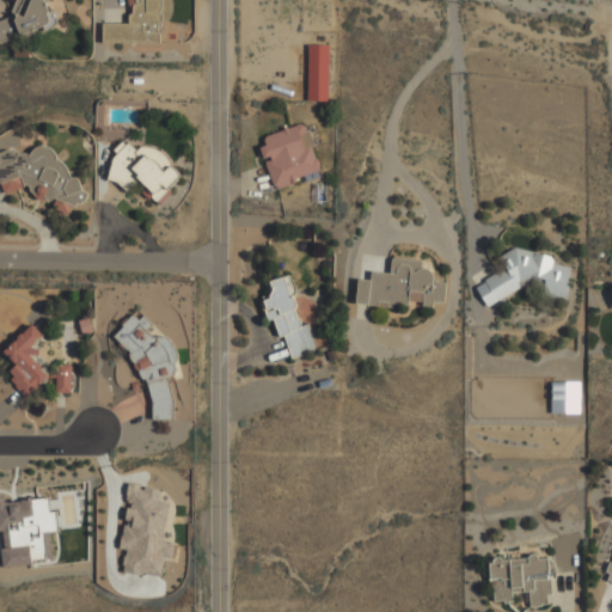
[(0,20),(0,42),(18,36),(18,35),(50,23),(42,0),(16,0),(11,17),(0,20)]
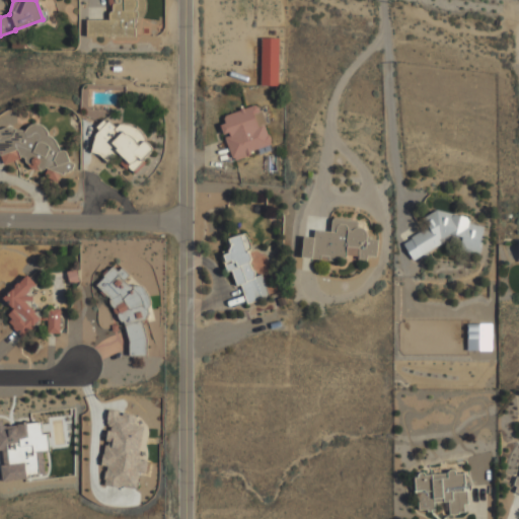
[(87,36),(136,35),(135,0),(110,0),(112,19),(86,20),(87,36)]
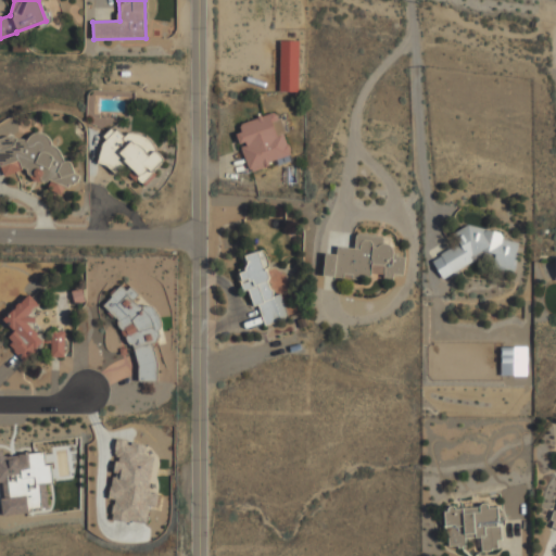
[(279,91),(297,92),(299,41),(280,40),(279,91)]
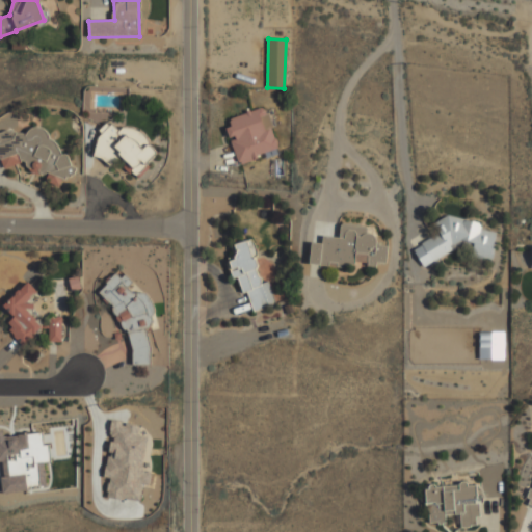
[(230,139),(238,164),(265,155),(266,158),(281,153),(264,107),(223,122),(230,139)]
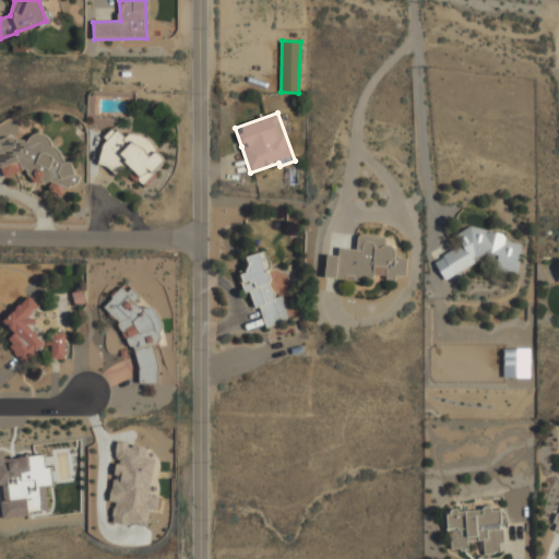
[(166,156),(132,130),(127,138),(115,130),(94,158),(117,175),(126,164),(140,175),(137,179),(145,186),(166,156)]
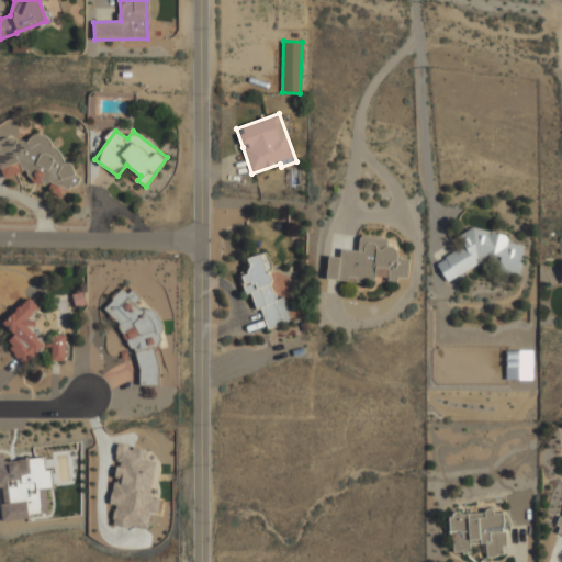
[(0,169),(4,177),(14,176),(24,169),(34,184),(47,182),(49,181),(55,188),(71,186),(79,181),(72,170),(71,161),(65,163),(45,133),(35,135),(34,135),(0,139),(0,169)]
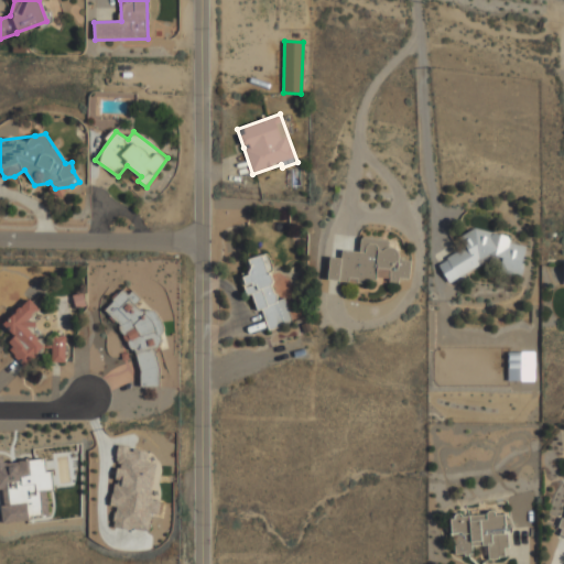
[(448,282),(496,257),(502,258),(500,271),(520,275),(527,247),(511,243),(507,236),(474,228),(459,236),(466,248),(437,262),(448,282)]
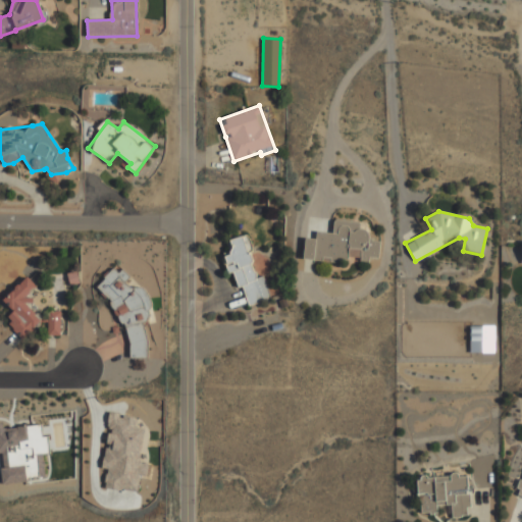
[(303,259),(348,262),(348,258),(369,260),(369,257),(378,258),(380,241),(368,241),(369,229),(359,229),(360,221),(333,219),(332,232),(316,231),(315,239),(305,238),(303,259)]
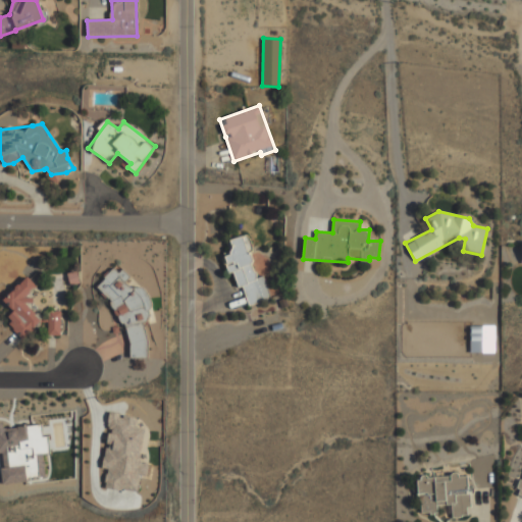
[(270,299),(264,275),(256,277),(249,251),(252,250),(248,235),(228,240),(232,254),(223,257),(227,273),(233,272),(238,288),(243,285),(248,305),(270,299)]
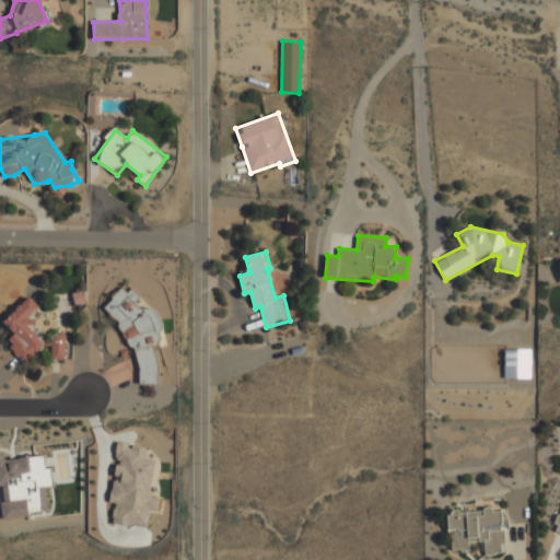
[(160,382),(153,346),(162,337),(159,315),(150,307),(141,310),(133,302),(139,296),(125,284),(103,307),(119,323),(121,337),(135,349),(141,385),(160,382)]
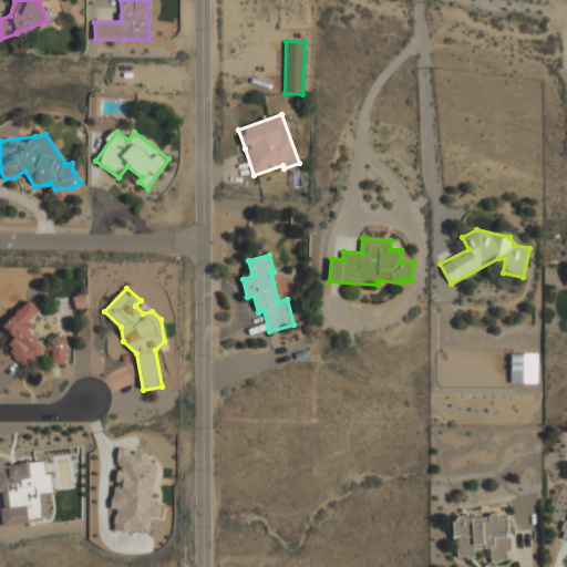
[(39,310),(30,300),(2,325),(14,338),(6,346),(26,368),(47,348),(31,331),(35,327),(29,320),(39,310)]
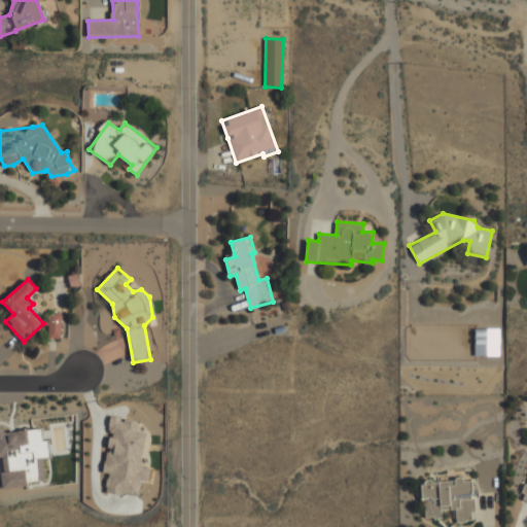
[(61,339),(62,314),(48,314),(47,338),(61,339)]
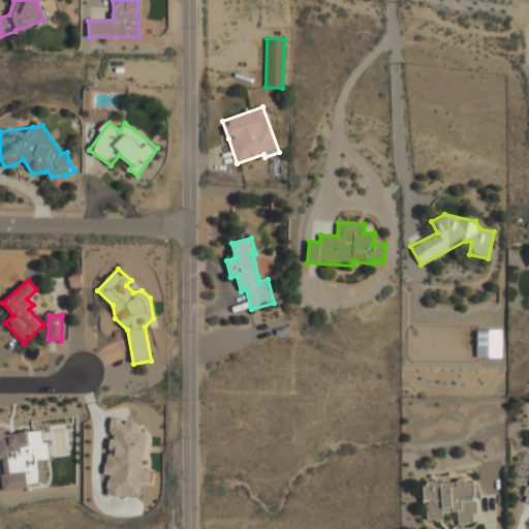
[(501,356),(501,330),(476,331),(476,358),(501,356)]
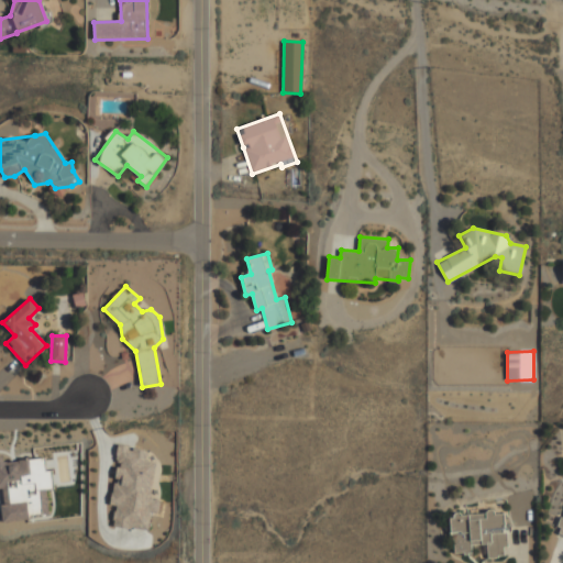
[(148,530),(153,505),(148,504),(155,462),(146,461),(147,451),(130,448),(130,446),(118,444),(114,462),(118,463),(110,505),(117,506),(113,525),(148,530)]
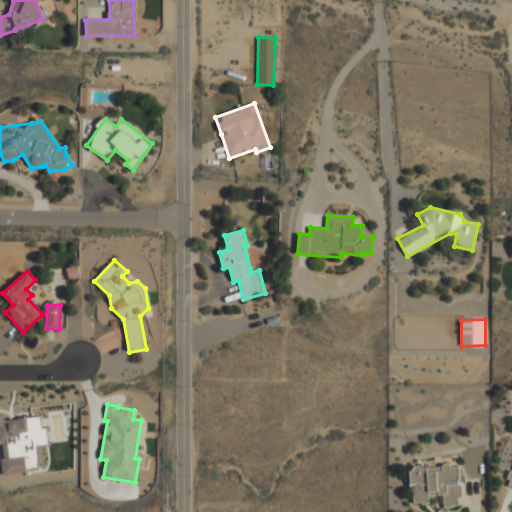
[(40,416),(3,420),(2,415),(0,415),(0,444),(1,444),(4,474),(27,472),(27,468),(37,467),(36,445),(48,444),(46,427),(41,428),(40,416)]
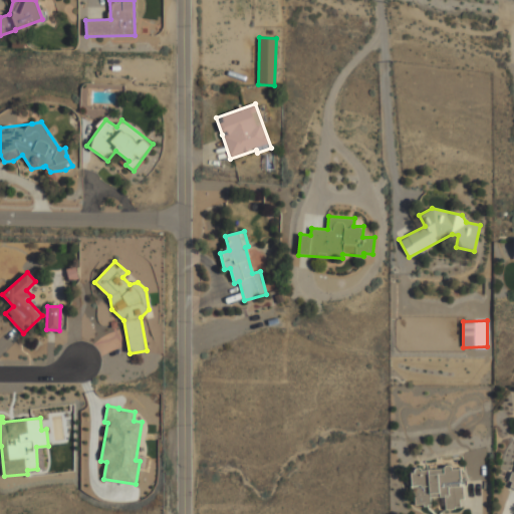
[(415,506),(431,504),(430,498),(444,496),(445,509),(464,508),(459,469),(452,470),(451,467),(411,471),(415,506)]
